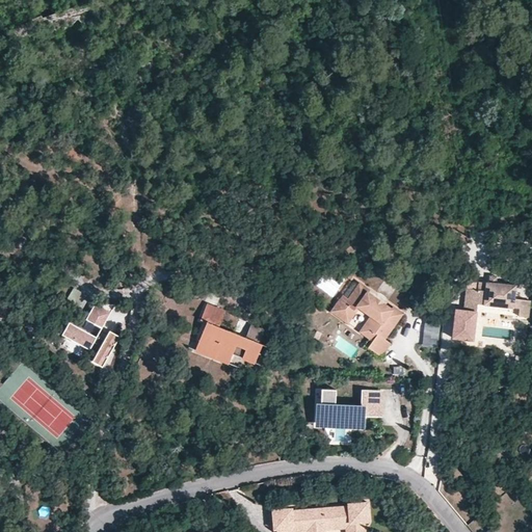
[(336,297),(341,287),(323,278),(318,289),(336,297)]
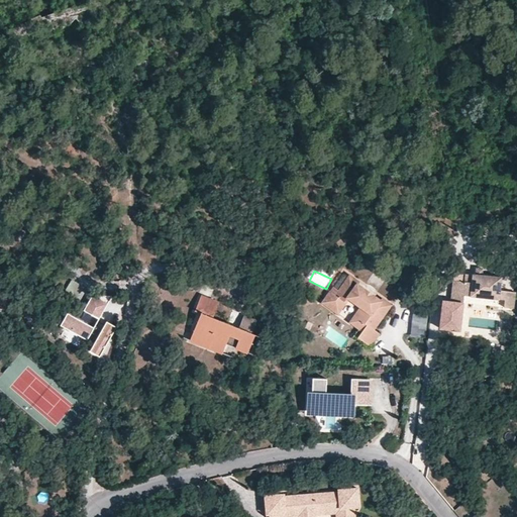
[(499,290),(501,277),(483,275),(475,275),(473,274),(472,282),(467,282),(453,280),(451,301),(462,303),(463,295),(505,299),(504,307),(513,308),(515,291),(499,290)]
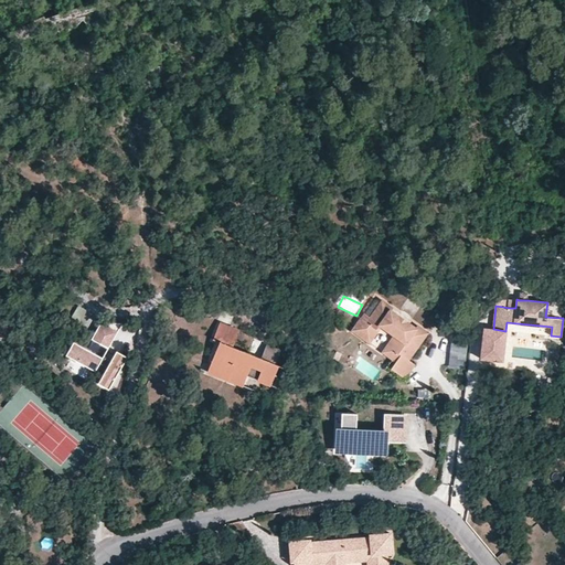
[(391,307),(382,300),(380,302),(390,309),(391,307)]
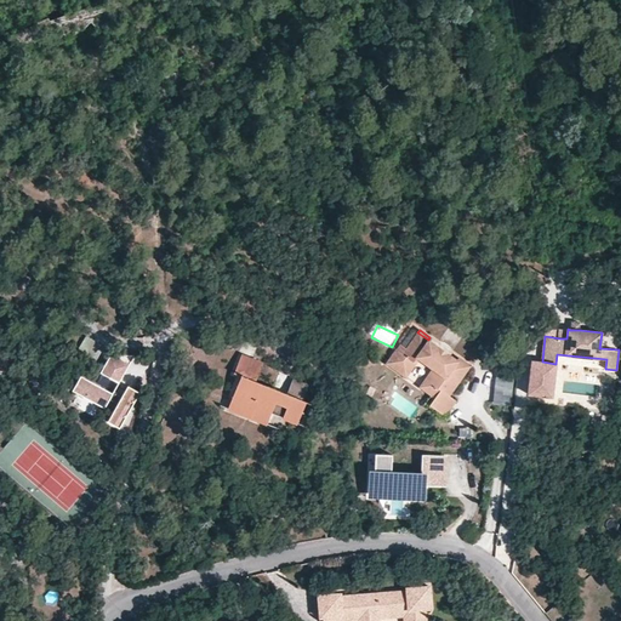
[(455,364),(426,343),(428,340),(417,332),(406,348),(403,354),(396,351),(387,363),(404,375),(416,357),(420,359),(432,368),(436,370),(427,381),(439,391),(434,399),(429,404),(445,415),(455,400),(448,396),(468,368),(457,360),(455,364)]
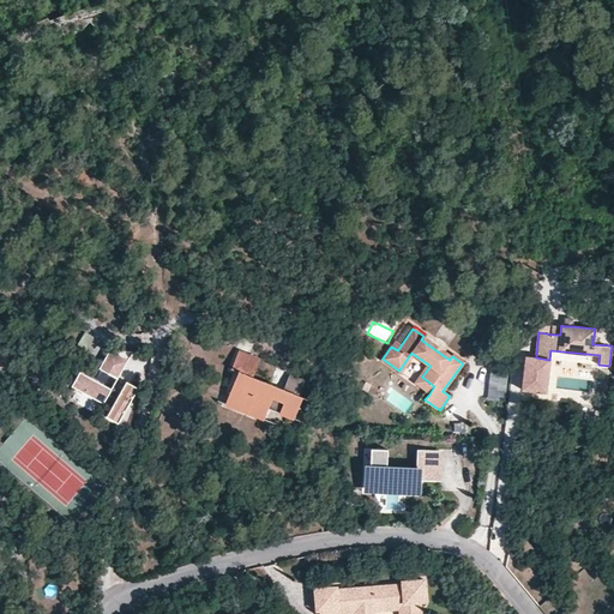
[(107,345),(85,332),(74,349),(98,361),(107,345)]
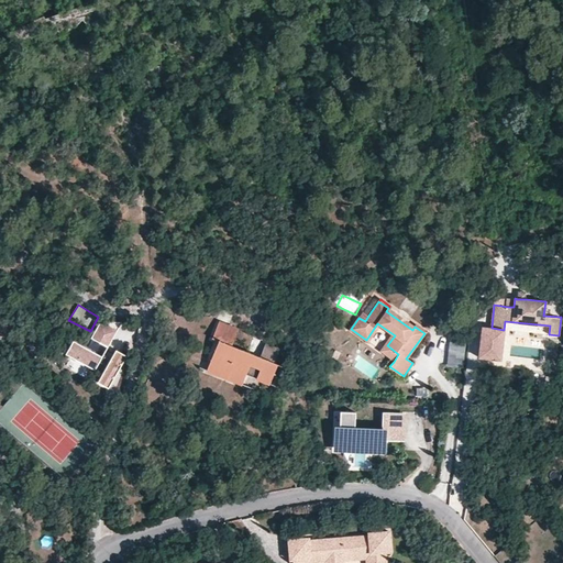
[(415,327),(388,308),(386,311),(412,330),(415,327)]
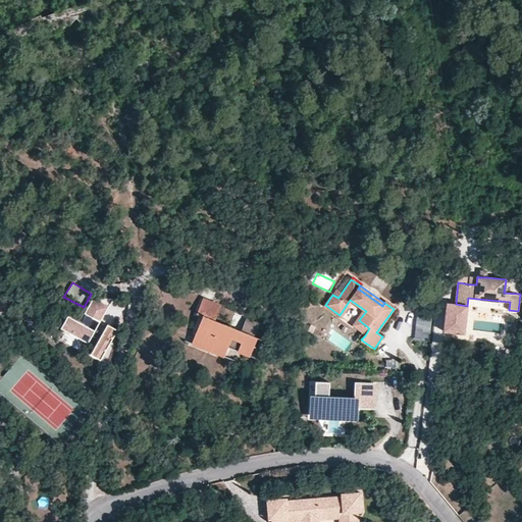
[(338,298),(342,293),(336,289),(332,295),(338,298)]
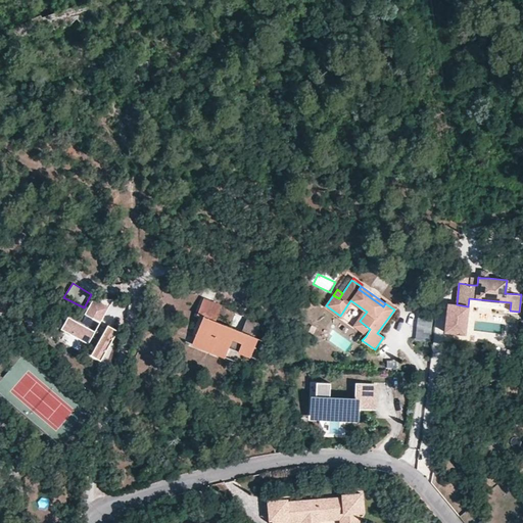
[(241,331),(216,321),(222,304),(203,297),(197,314),(203,316),(196,334),(207,339),(204,348),(225,357),(229,347),(250,355),(257,338),(255,337),(241,331)]
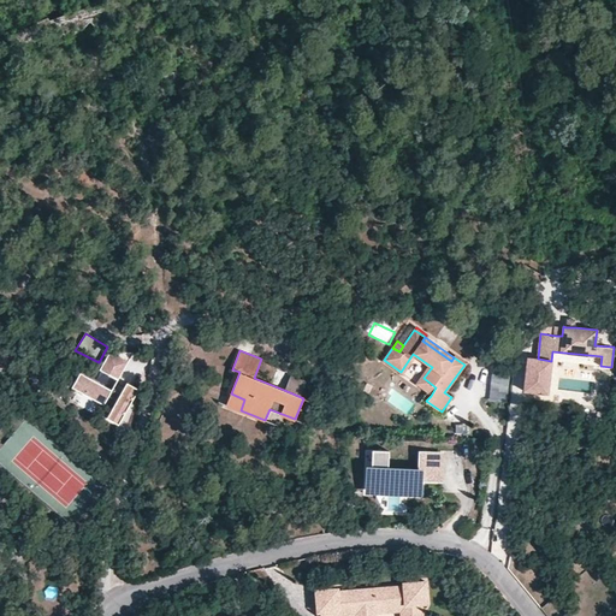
[(118,379),(132,353),(110,351),(99,369),(118,379)]
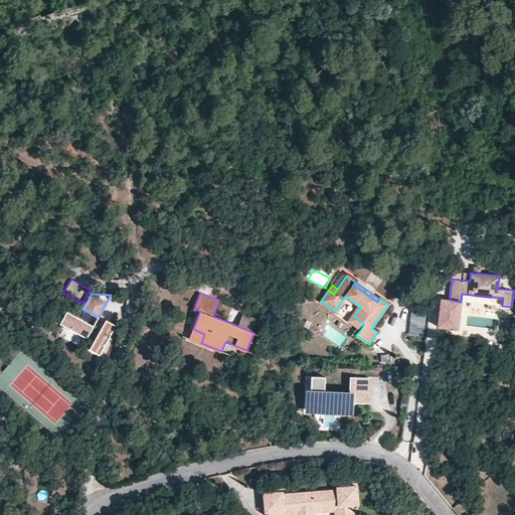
[(338,313),(348,298),(345,296),(335,311),(338,313)]
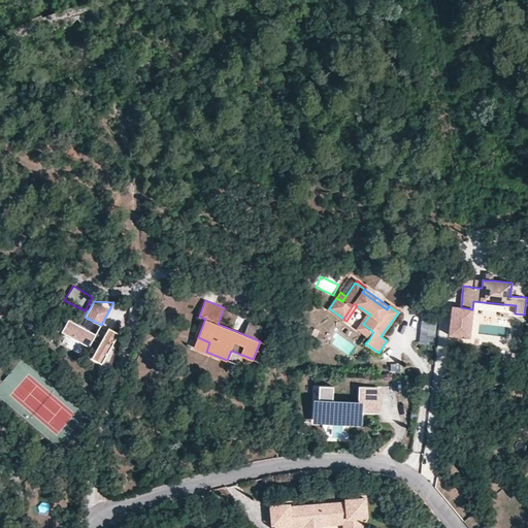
[(399,309),(390,303),(389,305),(398,311),(399,309)]
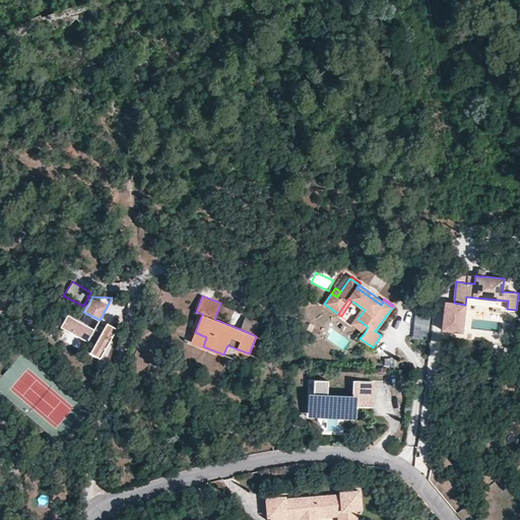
[(462,332),(465,305),(454,303),(446,302),(442,330),(462,332)]
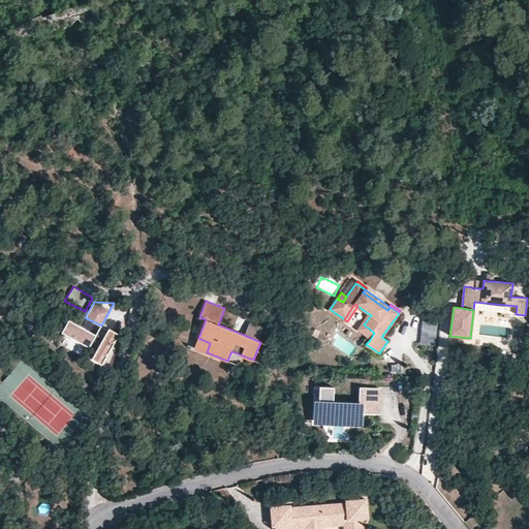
[(370,340),(374,333),(364,324),(371,315),(368,313),(355,330),(370,340)]
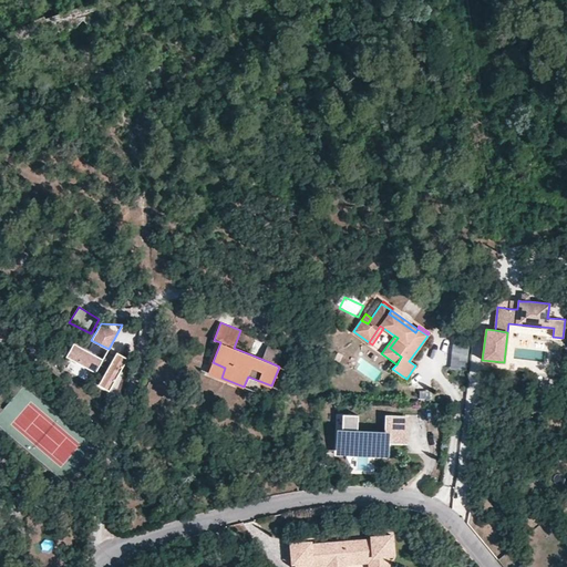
[(103,359),(73,343),(66,357),(95,372),(100,364),(107,369),(98,384),(109,391),(127,358),(116,352),(111,361),(110,363),(103,359)]
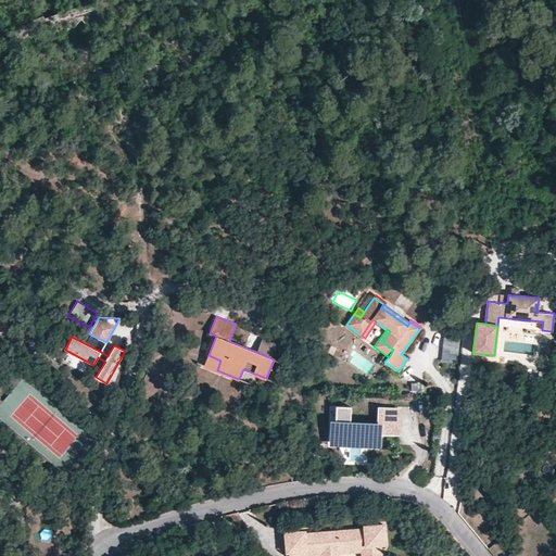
[(272,358),(277,344),(262,338),(256,352),(272,358)]
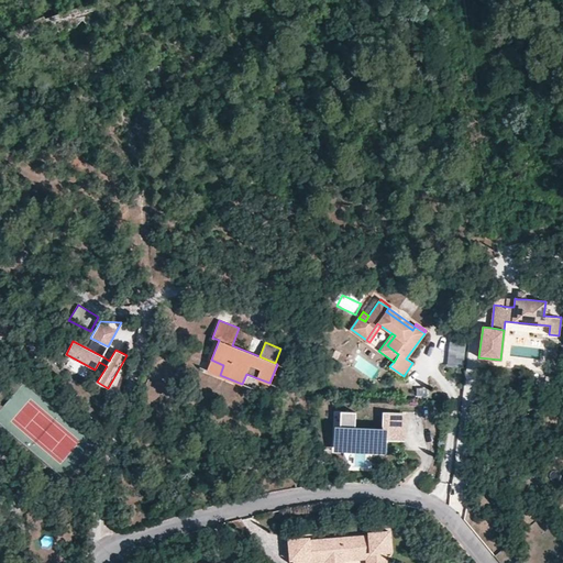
[(466,370),(467,342),(450,342),(448,368),(466,370)]
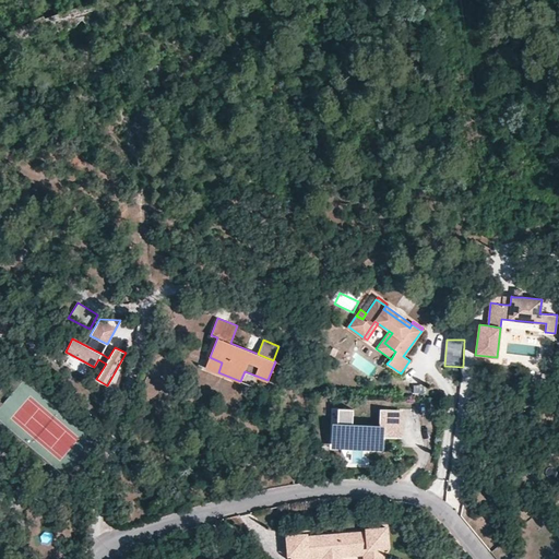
[(218,372),(222,363),(210,357),(205,367),(218,372)]
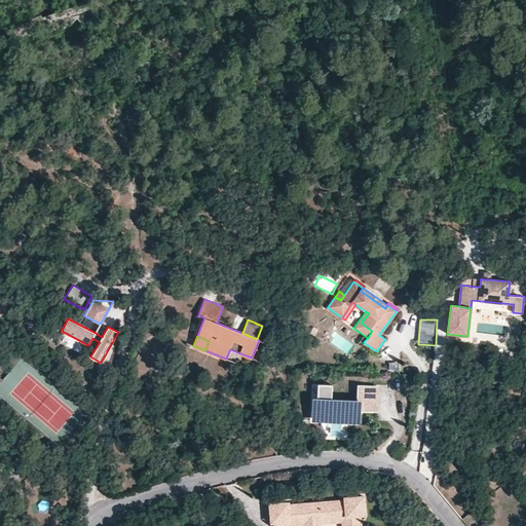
[(401,372),(401,364),(389,363),(389,372),(401,372)]
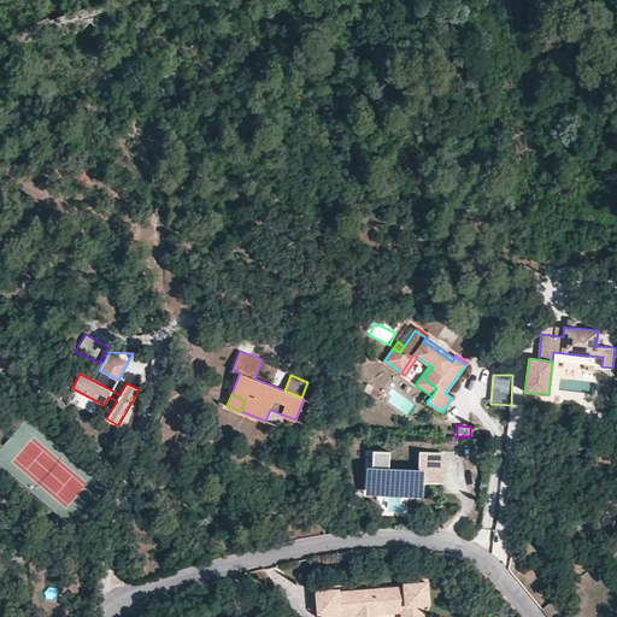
[(441,480),(441,454),(422,453),(421,470),(389,469),(389,452),(372,451),(371,486),(421,487),(421,480),(441,480)]
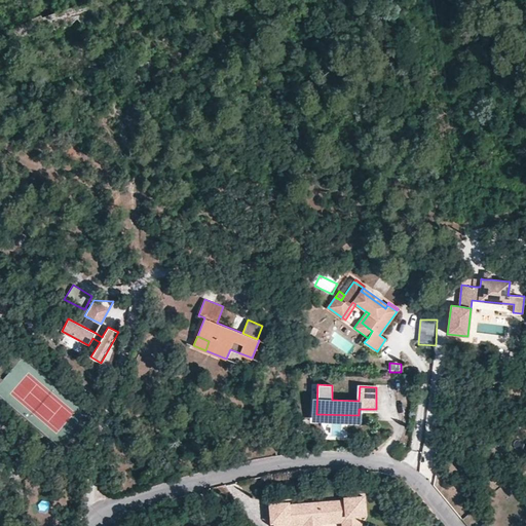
[(365,515),(363,495),(344,497),(344,499),(289,503),(288,501),(269,503),(270,522),(273,522),(273,525),(290,525),(290,521),(302,520),(303,525),(302,525),(317,525),(317,518),(345,516),(345,525),(361,525),(361,515),(365,515)]
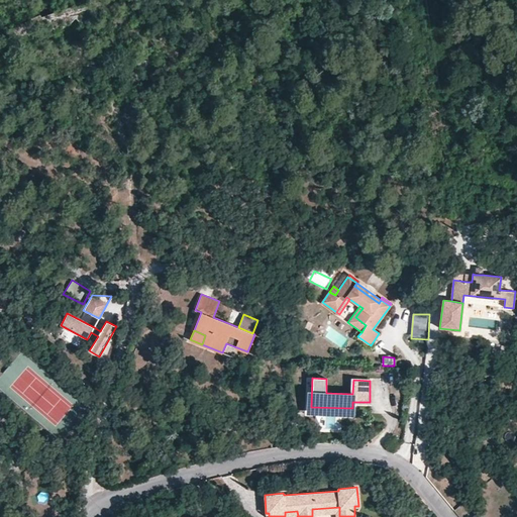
[(39,492),(37,501),(47,503),(49,494),(39,492)]
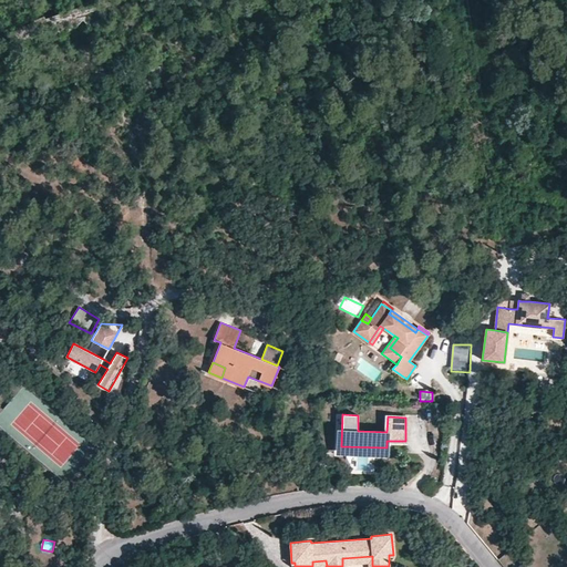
[(372,566),(372,556),(342,558),(342,566),(348,566),(348,564),(368,563),(368,566),(372,566)]
